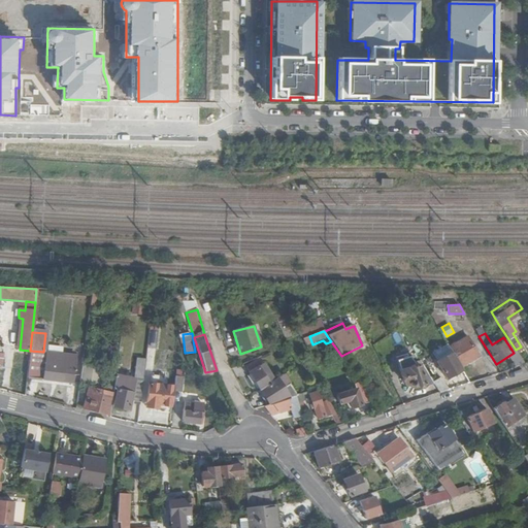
[(309,336),(303,339),(307,350),(314,348),(312,344),(309,336)]
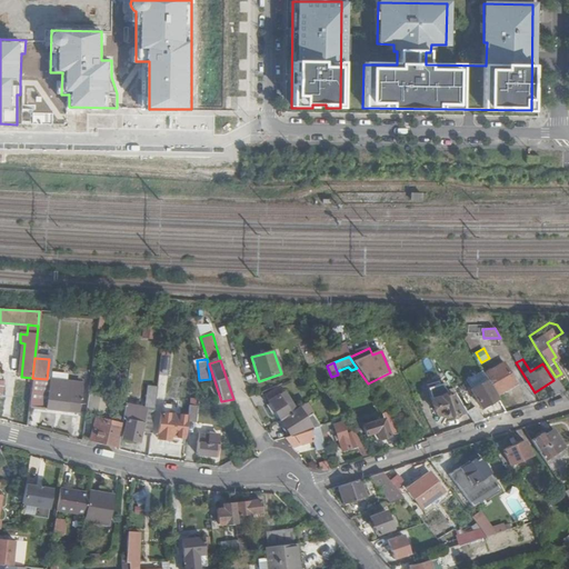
[(506,365),(486,376),(489,381),(499,396),(518,385),(506,365)]
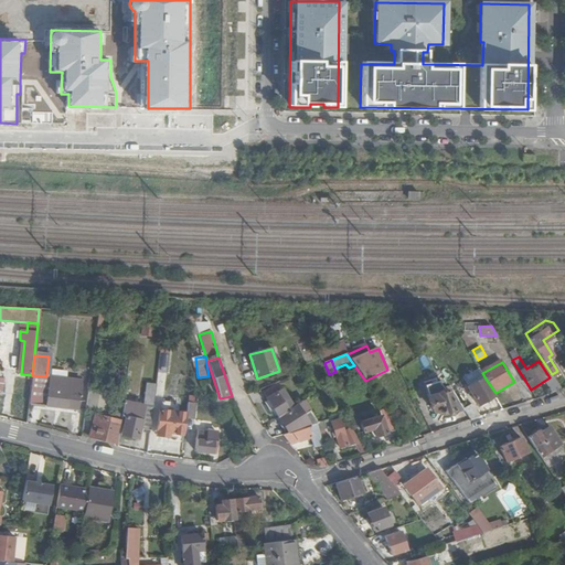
[(466,380),(471,388),(486,379),(482,373),(481,371),(466,380)]
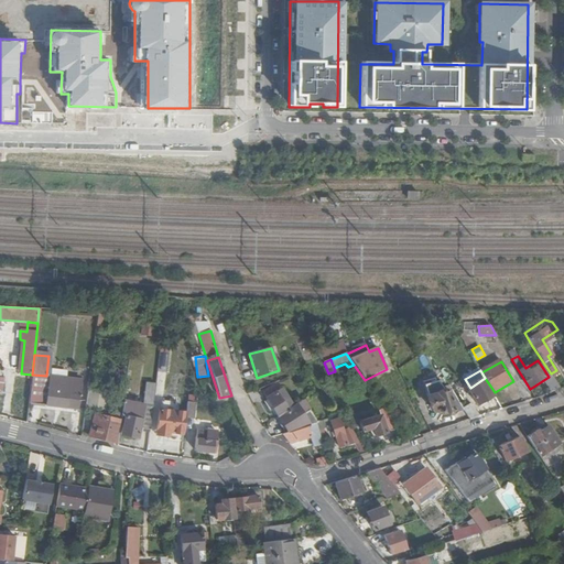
[(32,375),(30,403),(46,404),(50,376),(46,376),(32,375)]
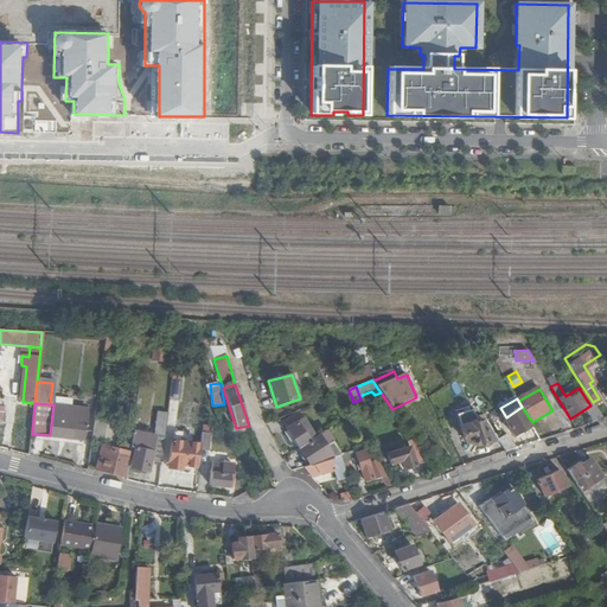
[(53,404),(50,435),(80,439),(85,440),(89,408),(53,404)]
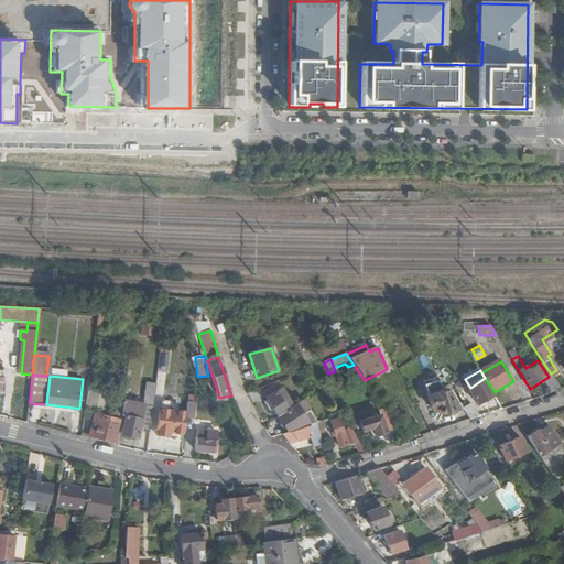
[(479,405),(496,396),(495,392),(485,378),(470,388),(469,388),(479,405)]
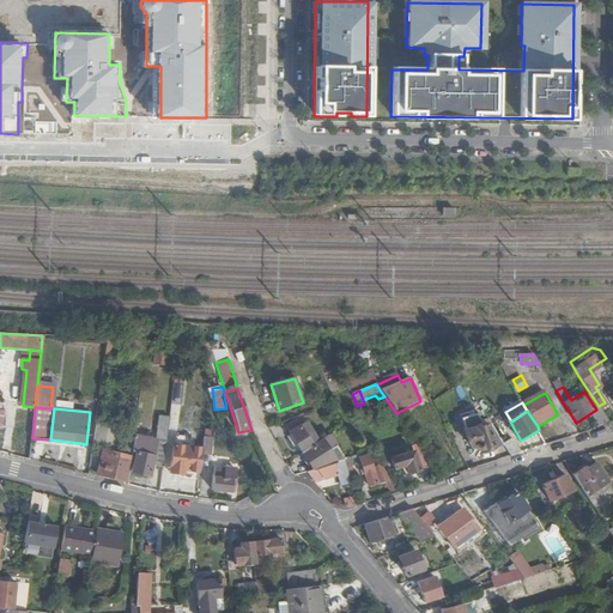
[(483,450),(496,447),(496,445),(489,424),(486,424),(477,414),(463,419),(471,448),(478,445),(483,450)]
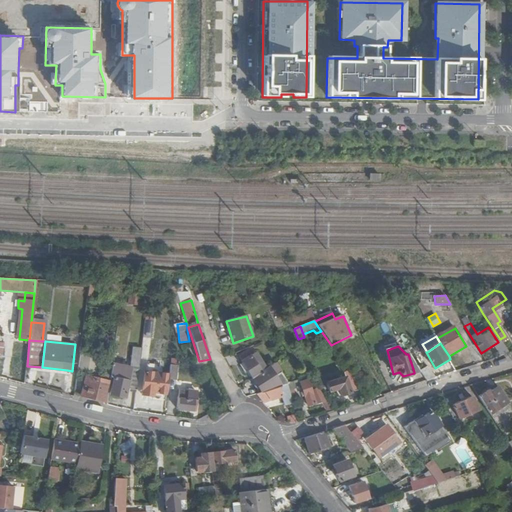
[(136,390),(141,349),(135,348),(130,367),(117,364),(111,394),(124,397),(126,388),(136,390)]
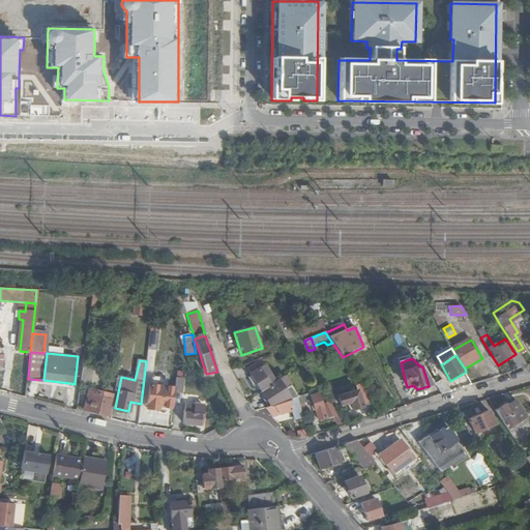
[(429,385),(436,382),(423,362),(417,364),(420,366),(422,366),(429,385)]
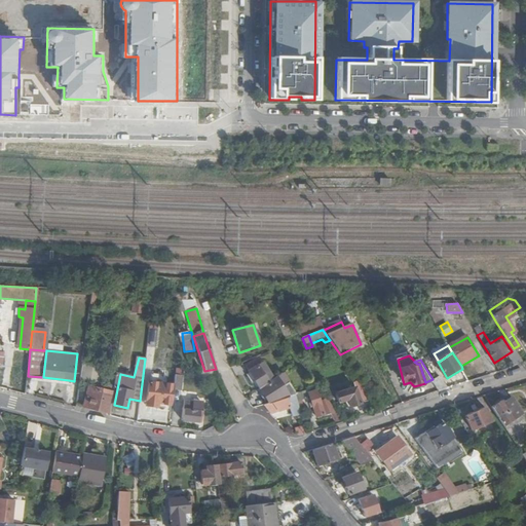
[(247,368),(250,373),(259,367),(255,362),(247,368)]
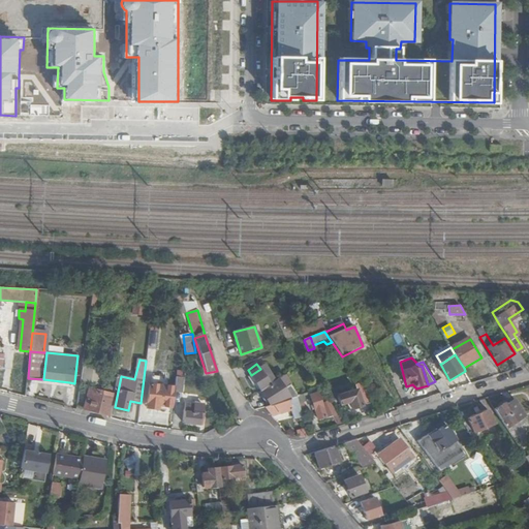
[(99,389),(101,378),(102,368),(84,365),(82,385),(99,389)]
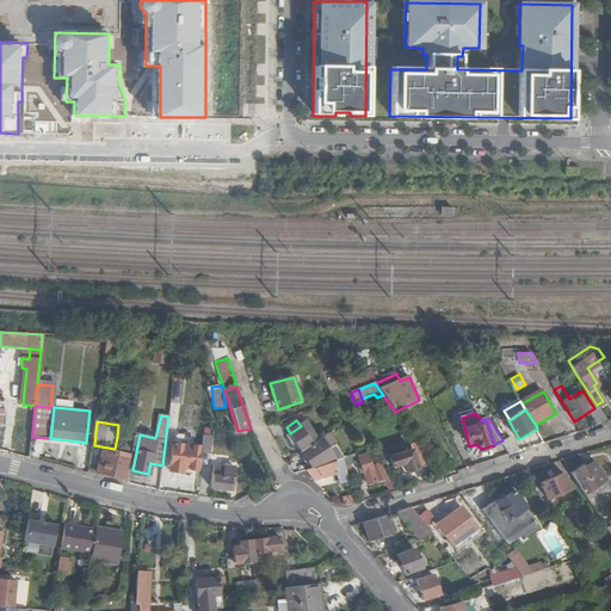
[(118,425),(117,437),(129,438),(130,426),(118,425)]
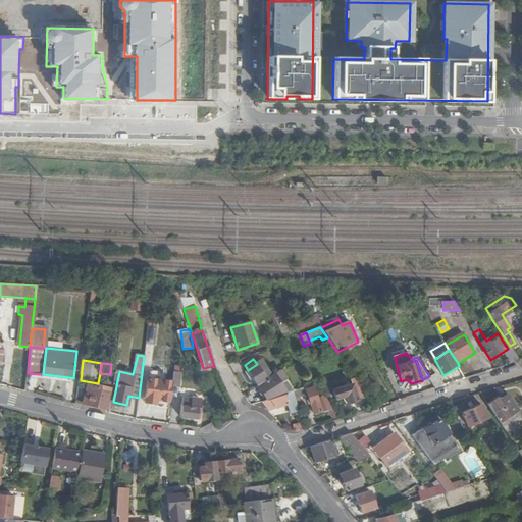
[(248,370),(259,386),(268,380),(257,364),(248,370)]
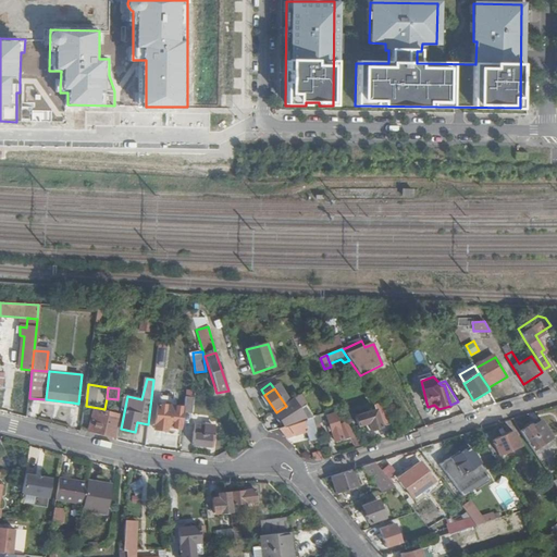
[(194,398),(185,397),(184,408),(183,415),(190,415),(194,398)]
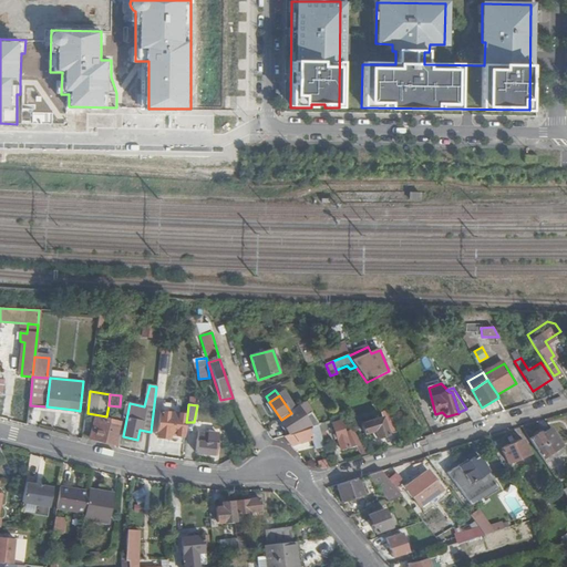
[(476,404),(466,408),(471,421),(481,418),(476,404)]
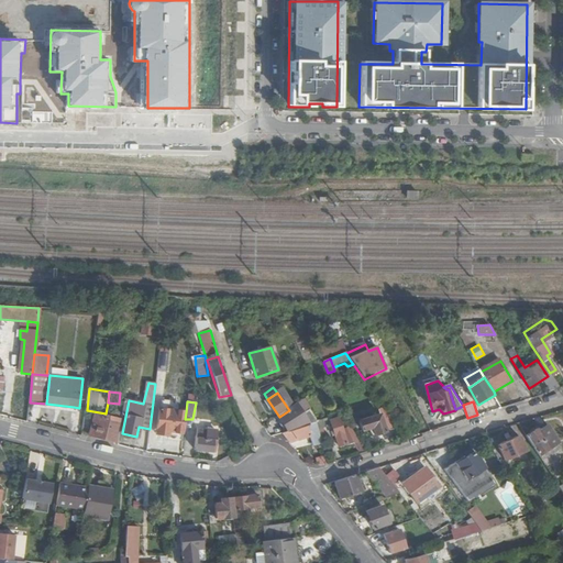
[(289,410),(279,417),(289,431),(311,424),(298,405),(289,410)]
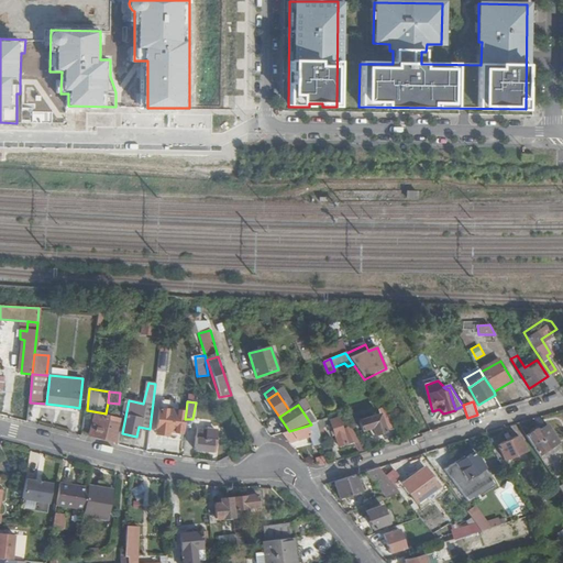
[(383,416),(361,422),(364,431),(374,428),(376,435),(395,430),(390,417),(392,416),(385,406),(381,411),(383,416)]
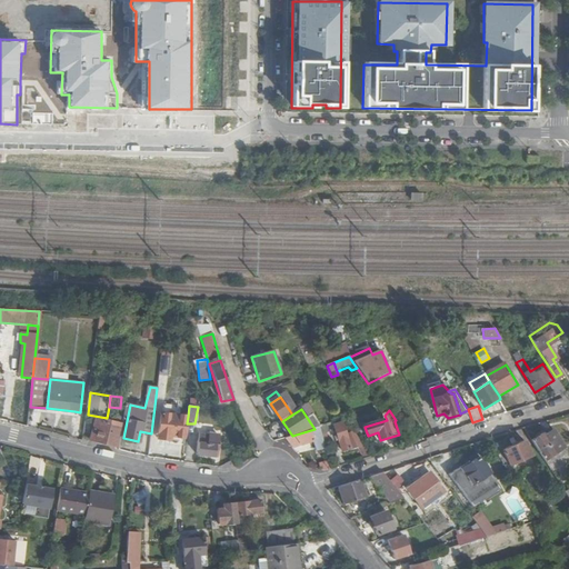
[(187,423),(188,417),(160,412),(158,439),(170,441),(170,437),(185,439),(187,423)]
